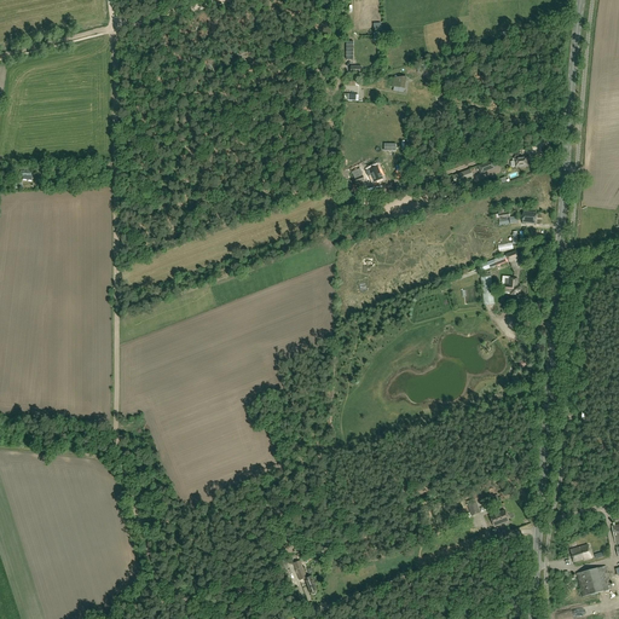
[(393,82),(393,86),(405,88),(406,77),(394,79),(393,82)]
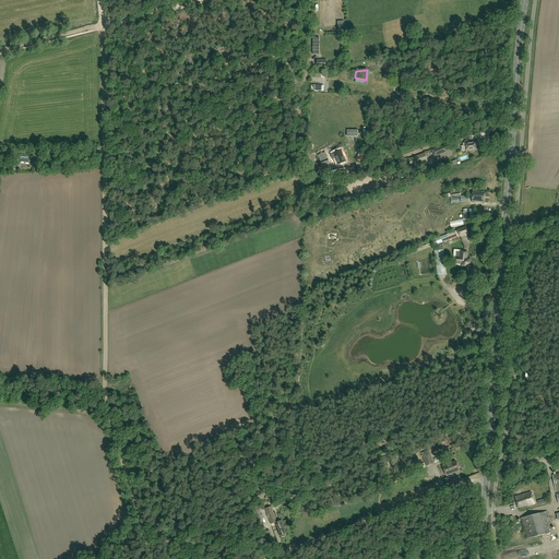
[(468,142),(468,141),(464,141),(465,142),(463,142),(463,145),(462,145),(463,151),(477,150),(476,142),(468,142)]
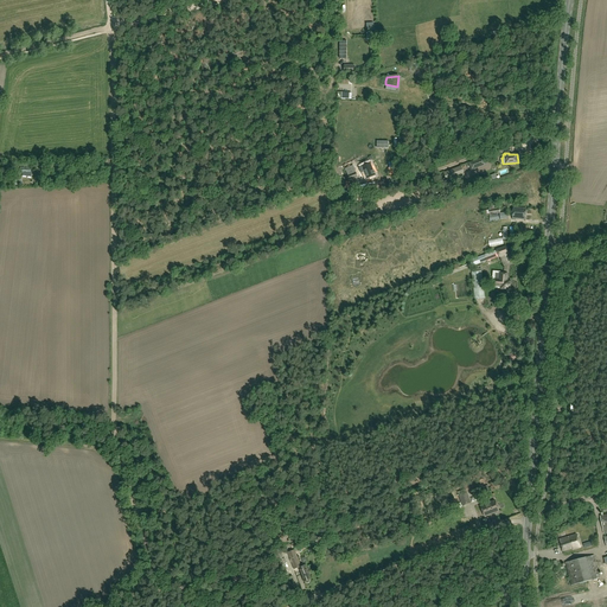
[(484,158),(468,163),(472,172),(475,170),(475,168),(479,167),(479,168),(487,165),(484,158)]
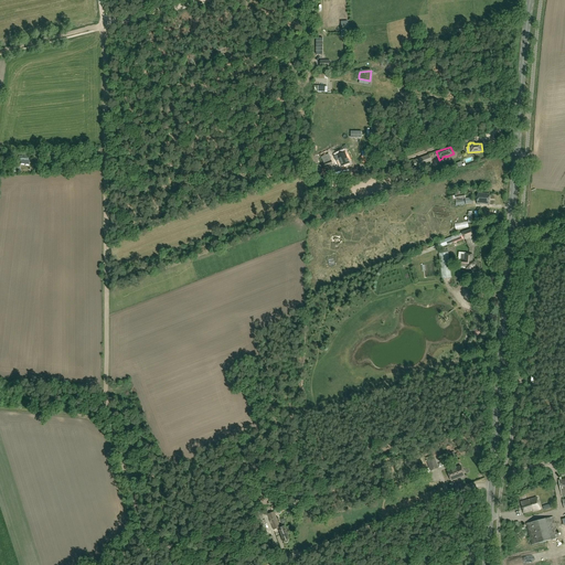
[(341,166),(349,162),(344,151),(337,155),(341,166)]
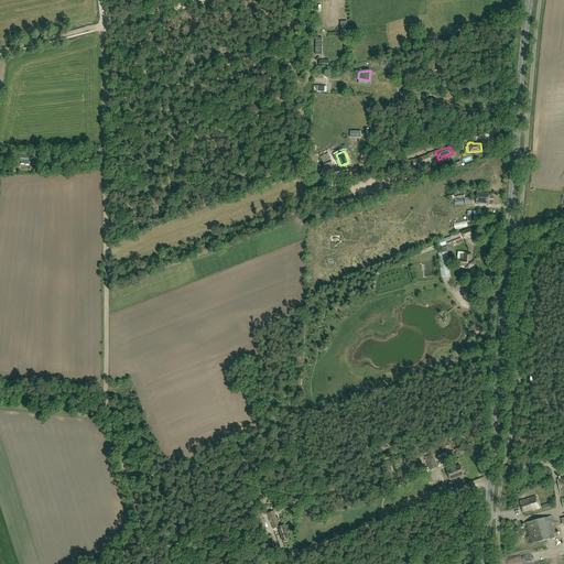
[(325,167),(333,164),(328,153),(321,156),(325,167)]
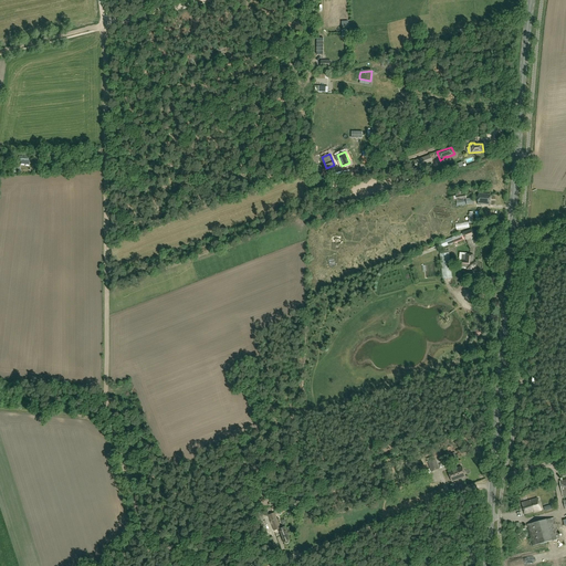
[(431,161),(430,156),(413,161),(416,167),(431,161)]
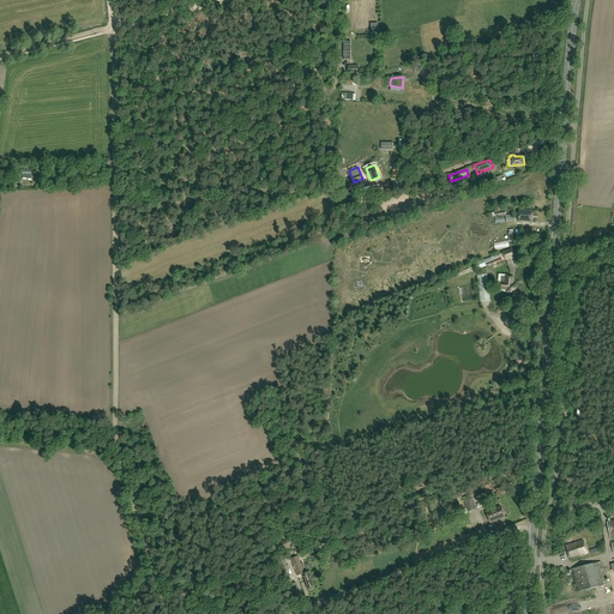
[(531,222),(533,210),(519,209),(518,221),(531,222)]
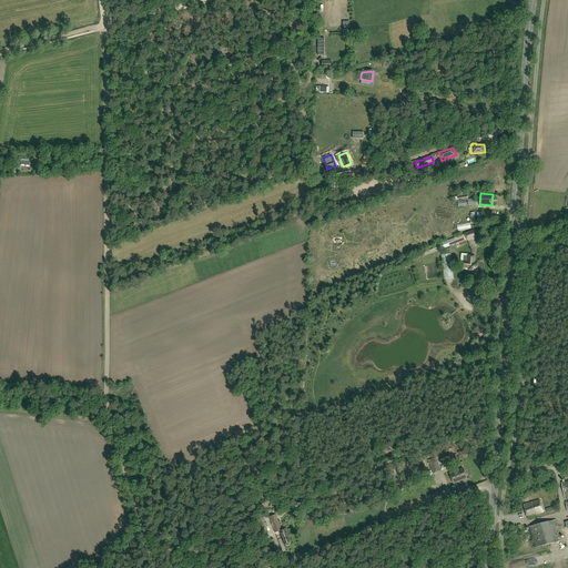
[(469,232),(437,244),(439,250),(443,250),(443,249),(445,247),(467,240),(467,241),(475,237),(473,231),(469,232)]
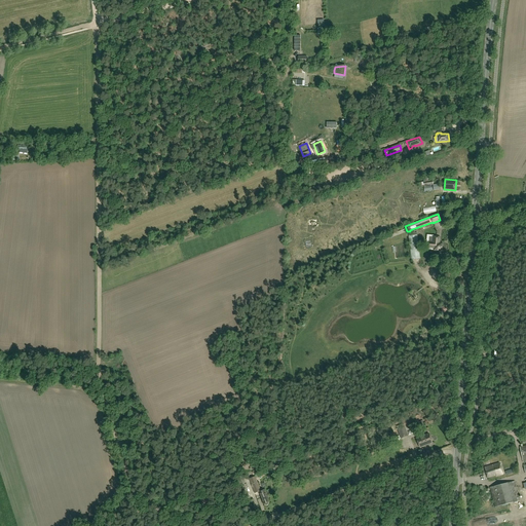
[(411,260),(420,259),(417,234),(409,235),(411,260)]
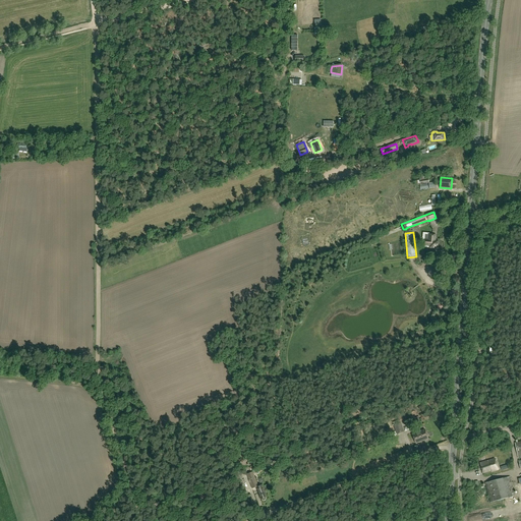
[(438,241),(435,241),(436,235),(432,235),(429,235),(425,234),(424,240),(423,245),(429,246),(429,248),(438,248),(438,241)]
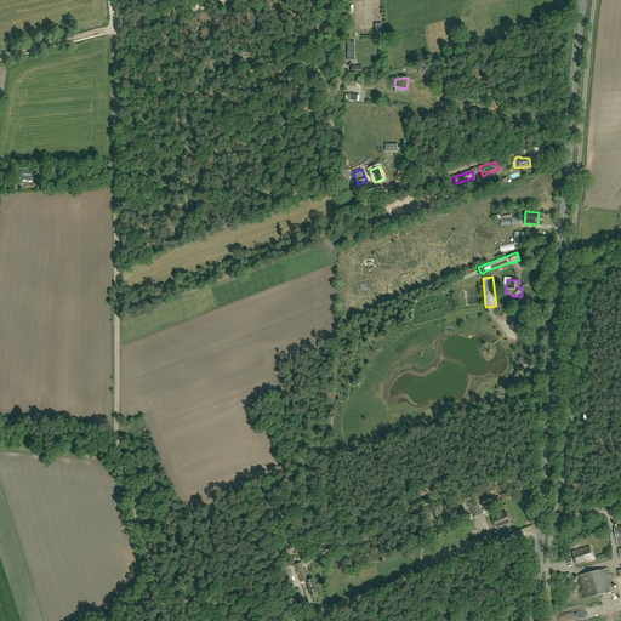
[(473,517),(482,514),(478,503),(477,500),(468,503),(469,507),(473,517)]
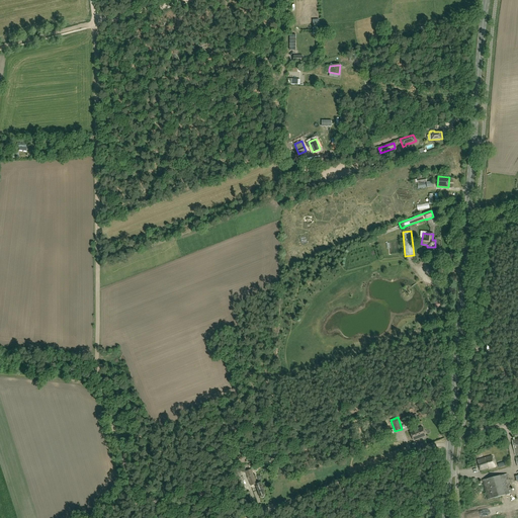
[(424,437),(425,437),(425,436),(426,435),(422,427),(410,432),(414,440),(422,437),(422,438),(423,438),(424,437)]
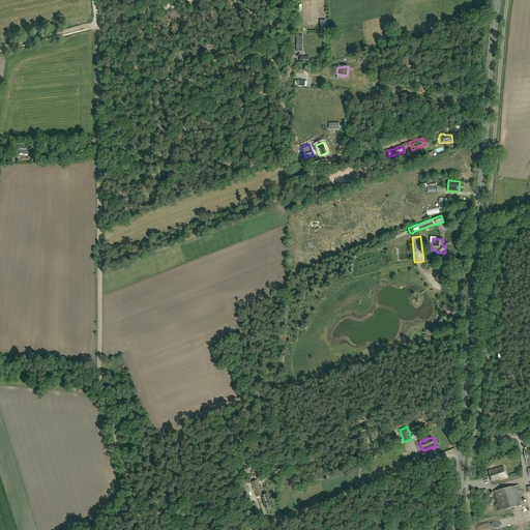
[(500,480),(507,478),(504,466),(489,471),(491,481),(500,479),(500,480)]
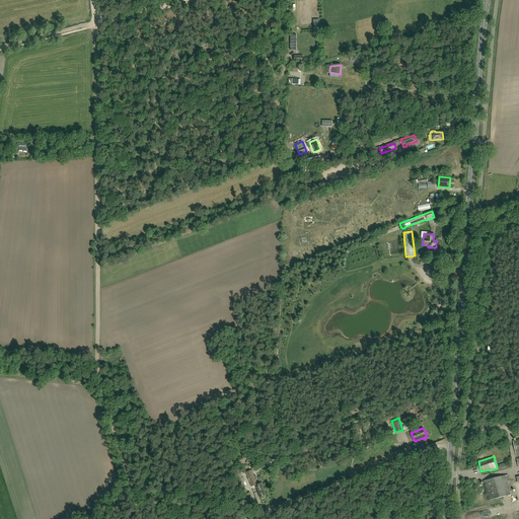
[(257,485),(252,470),(246,472),(251,487),(255,486),(261,498),(262,498),(263,498),(265,498),(265,497),(265,496),(266,496),(261,484),(257,485)]
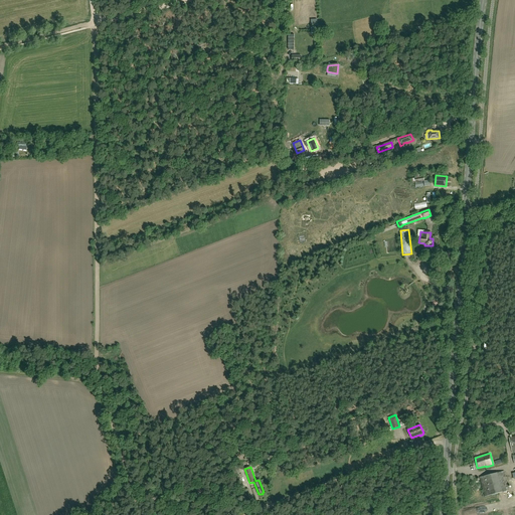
[(236,482),(241,479),(239,473),(240,472),(239,470),(235,471),(236,473),(233,475),(236,482)]
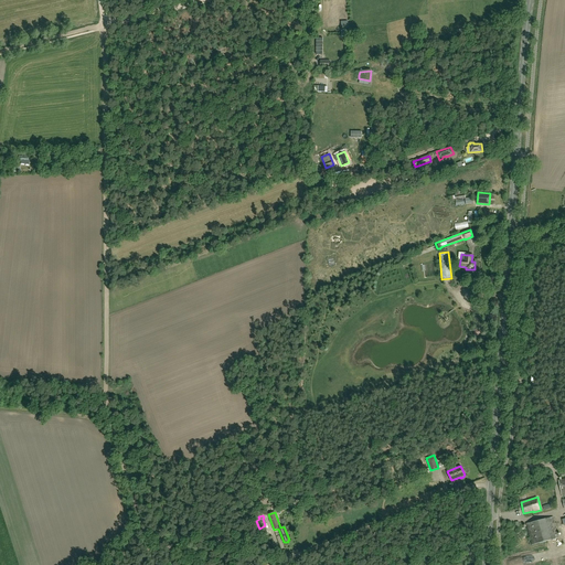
[(532,545),(558,537),(553,516),(526,524),(532,545)]
